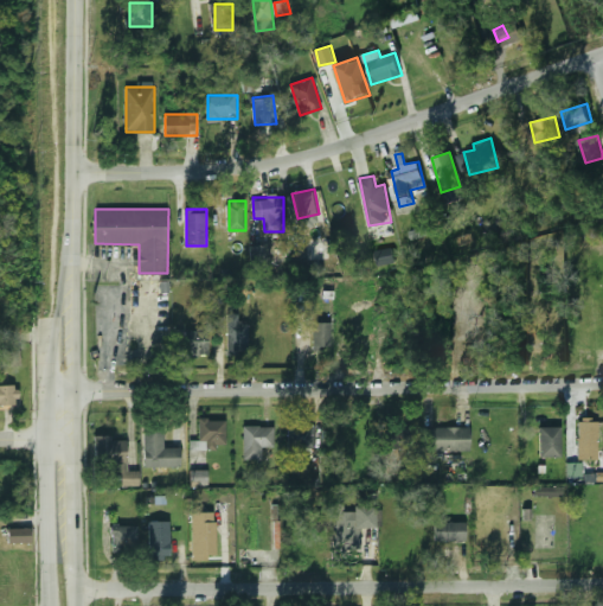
[(254,266),(271,263),(269,244),(251,247),(254,266)]
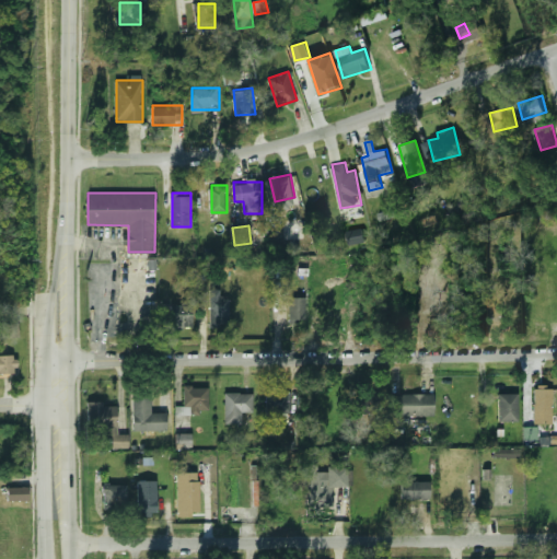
[(368,242),(364,228),(349,231),(352,245),(368,242)]
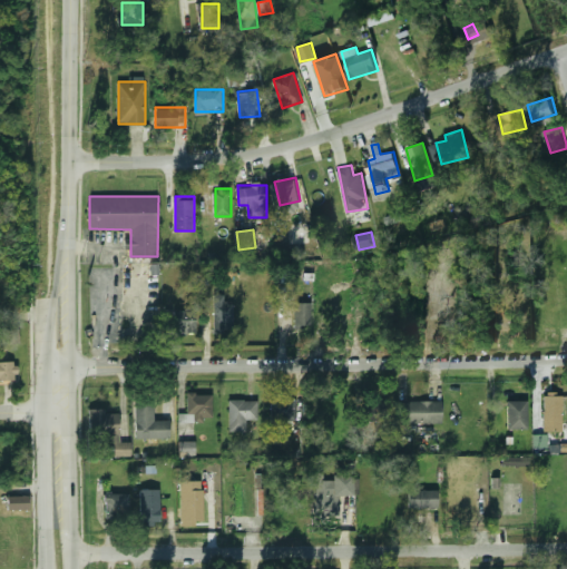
[(215,331),(232,331),(232,294),(215,294),(215,331)]
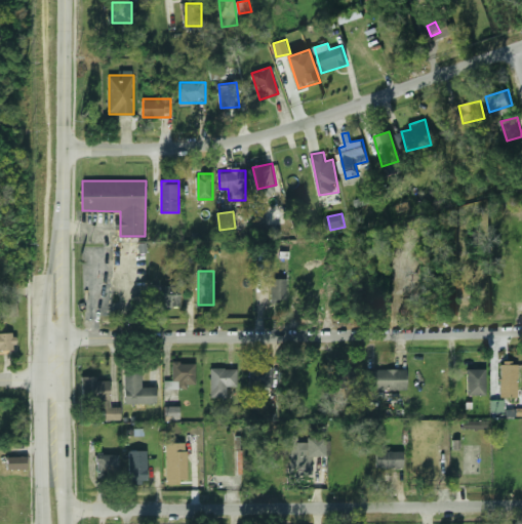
[(272,297),(288,297),(288,279),(272,279),(272,297)]
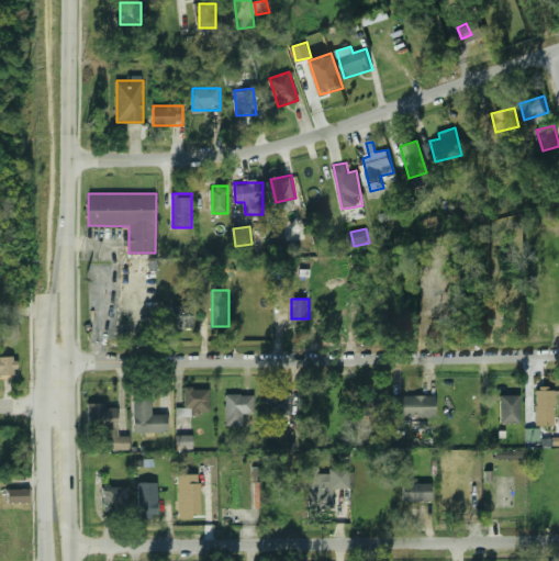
[(193,328),(193,305),(163,305),(163,328),(193,328)]
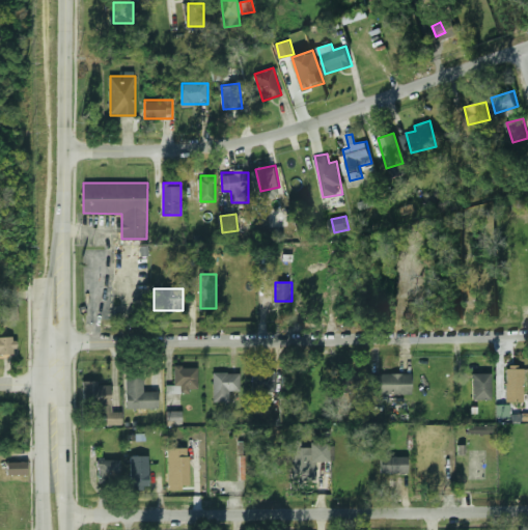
[(21,306),(9,307),(9,318),(21,318),(21,306)]
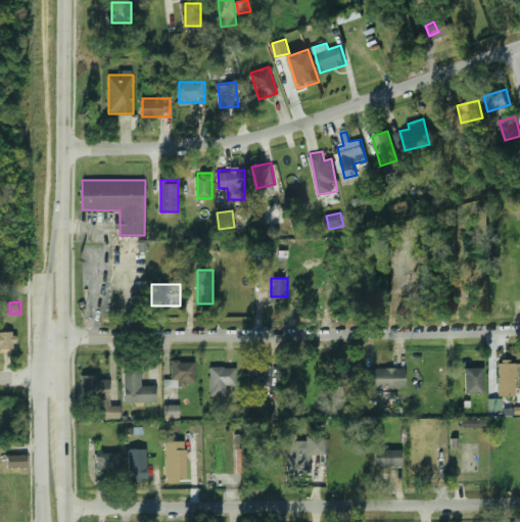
[(0,348),(17,348),(17,332),(0,332),(0,348)]
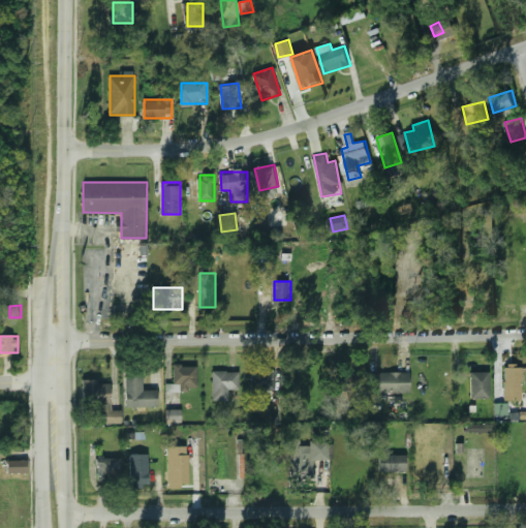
[(197,391),(197,365),(174,365),(174,391),(197,391)]
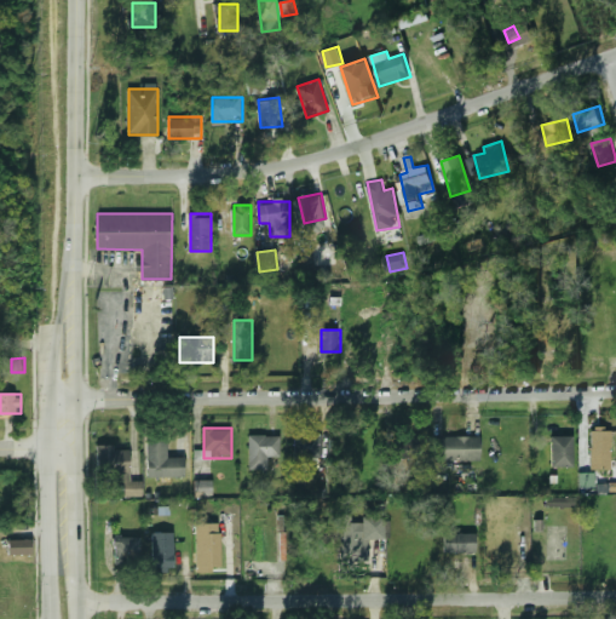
[(593,469),(612,469),(612,429),(593,429),(593,469)]
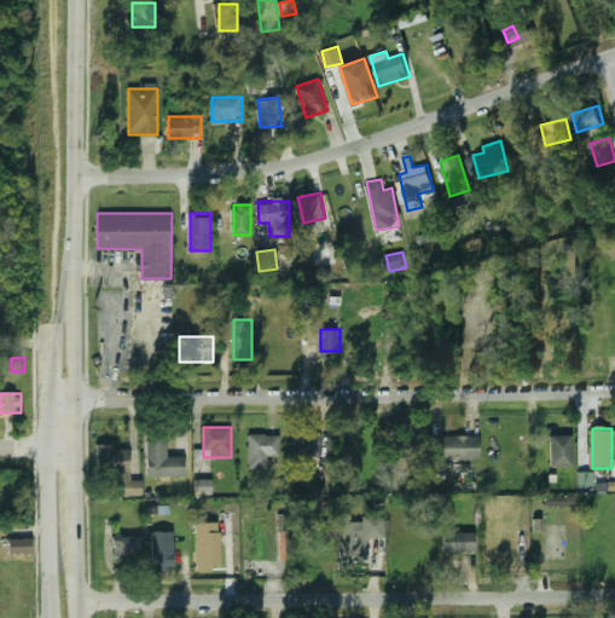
[(295,457),(323,457),(323,433),(295,433),(295,457)]
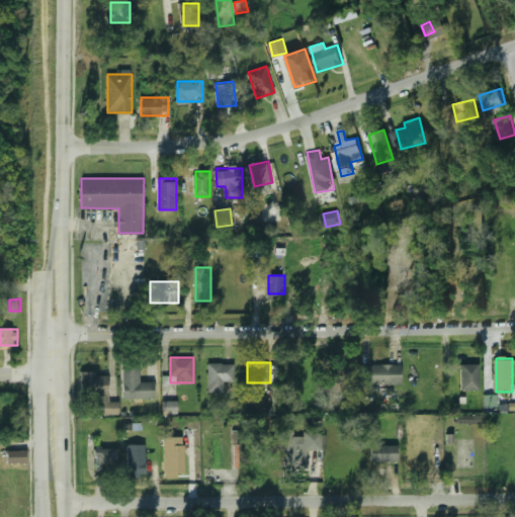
[(209,363),(209,392),(226,392),(226,380),(235,380),(235,363),(209,363)]
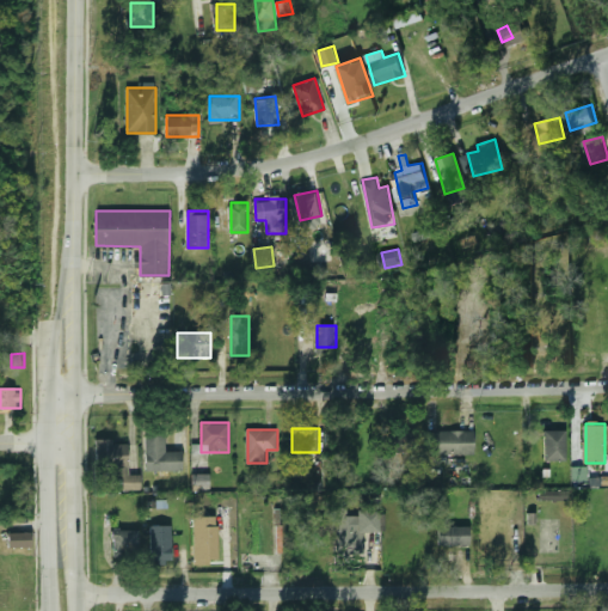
[(431,429),(431,453),(476,453),(476,429),(431,429)]
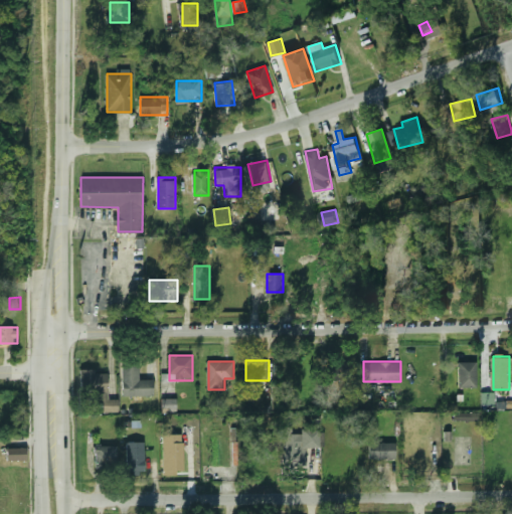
[(460,386),(477,386),(477,361),(460,361),(460,386)]
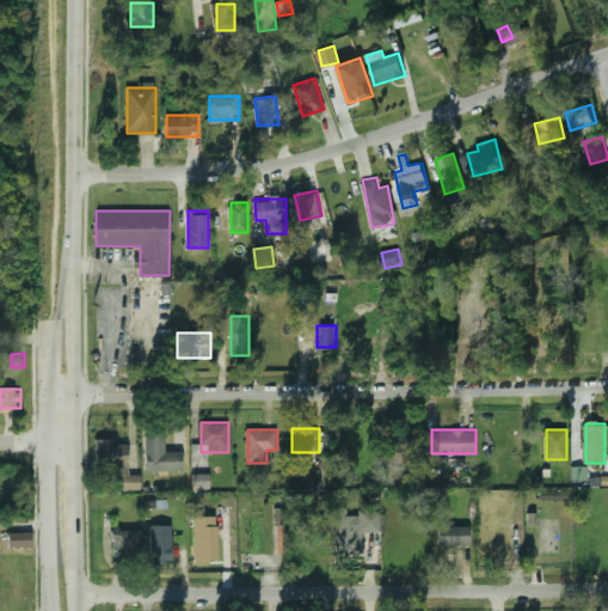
[(166,452),(166,435),(147,435),(147,470),(183,470),(183,452),(166,452)]
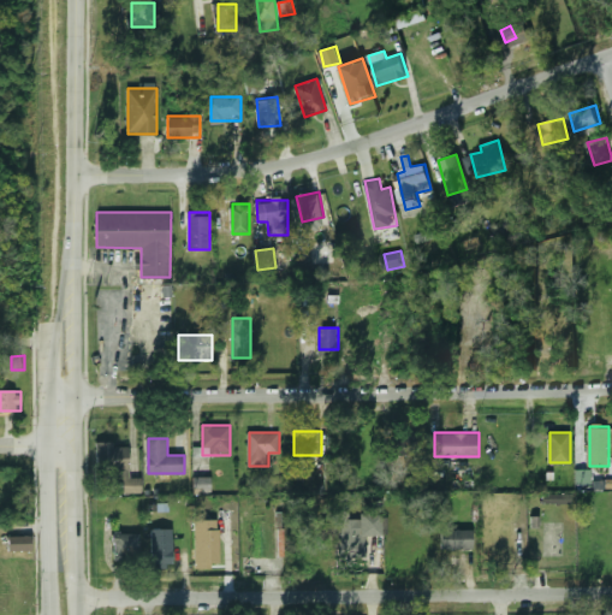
[(131,477),(130,443),(97,444),(97,472),(122,471),(123,492),(142,492),(142,477),(131,477)]
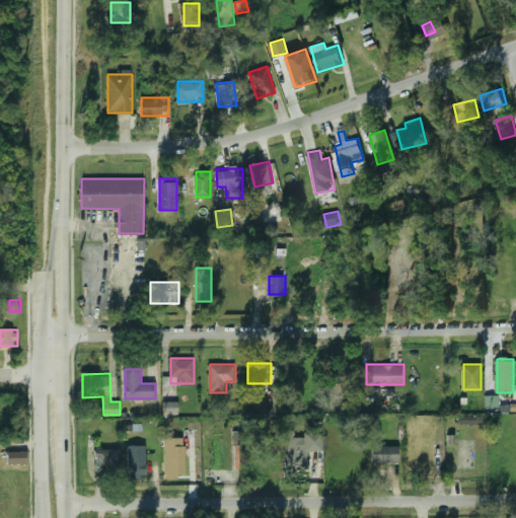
[(487,407),(499,407),(499,395),(487,395),(487,407)]
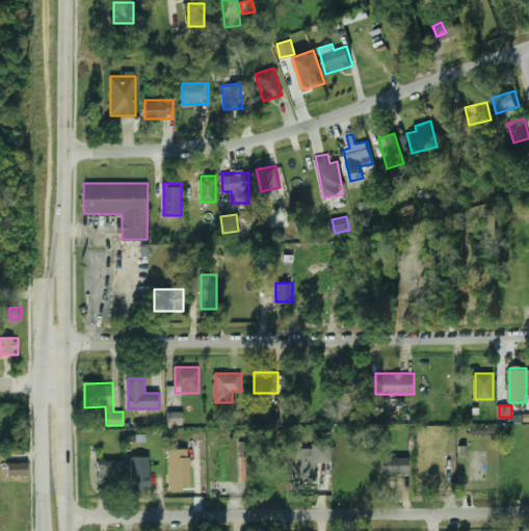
[(169,425),(185,425),(185,410),(169,410),(169,425)]
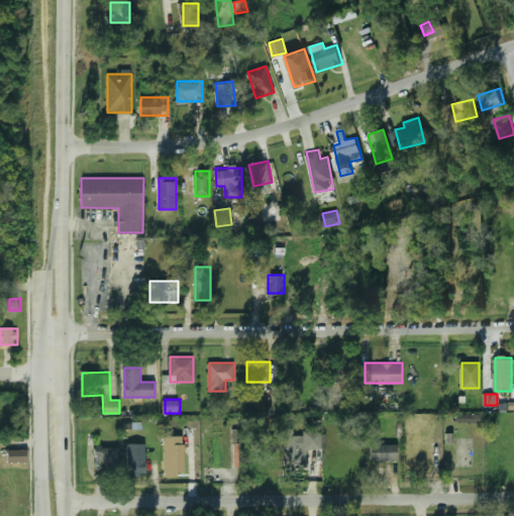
[(458,414),(458,421),(480,422),(480,414),(458,414)]
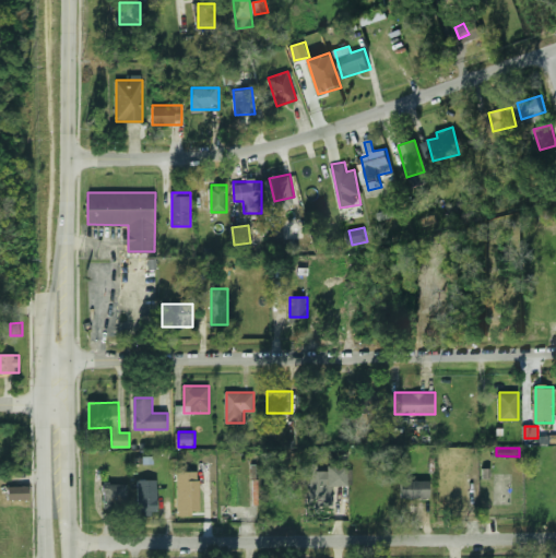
[(333,506),(333,486),(353,486),(354,466),(329,466),(329,476),(316,476),(316,506),(333,506)]
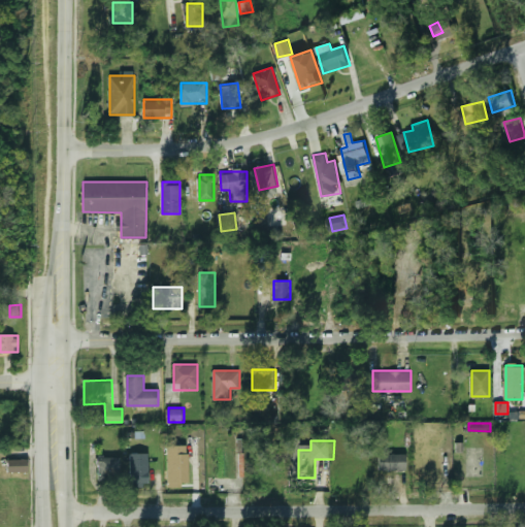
[(189,453),(184,453),(184,446),(171,446),(171,485),(189,485),(189,453)]
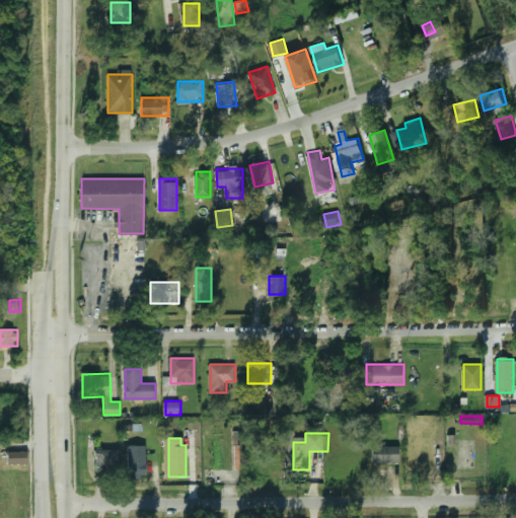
[(146,445),(129,445),(129,474),(146,474),(146,445)]
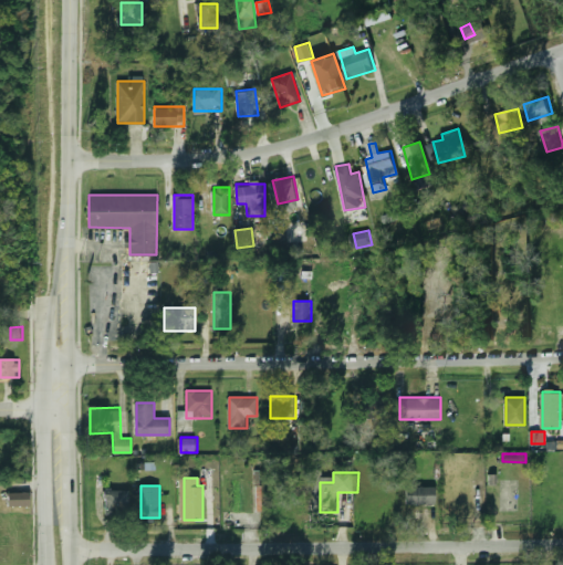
[(406,485),(406,504),(436,504),(436,485),(406,485)]
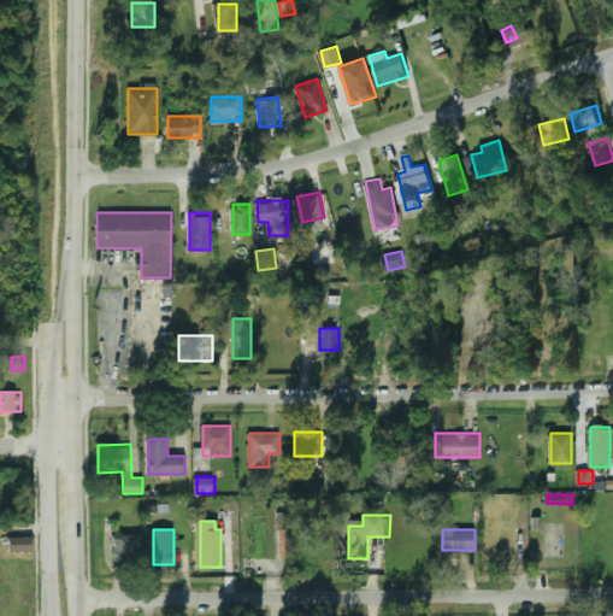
[(141,561),(141,534),(115,534),(115,561),(141,561)]
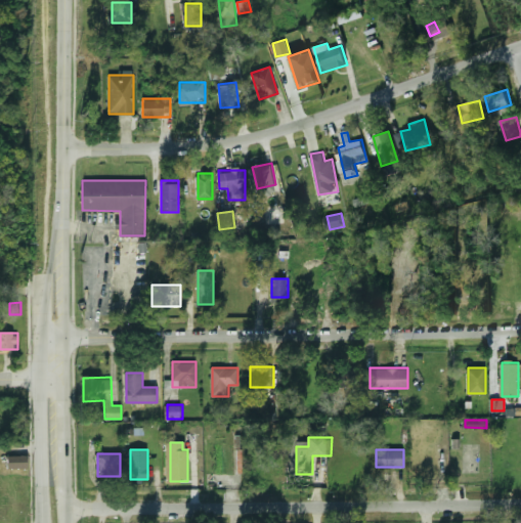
[(28,455),(7,455),(7,469),(28,469),(28,455)]
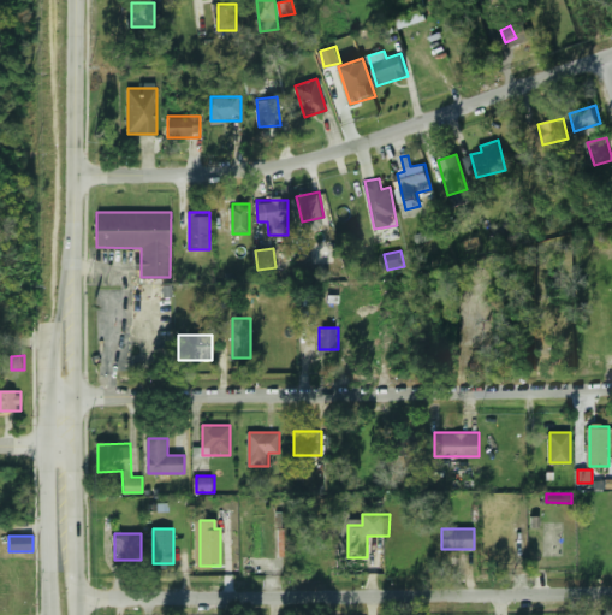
[(292,538),(292,559),(325,559),(325,538),(292,538)]
